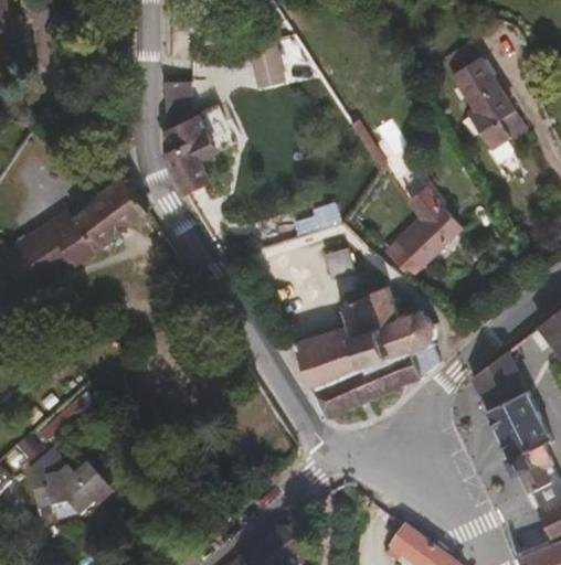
[(6,30),(1,0),(0,0),(0,64),(19,62),(16,29),(6,30)]
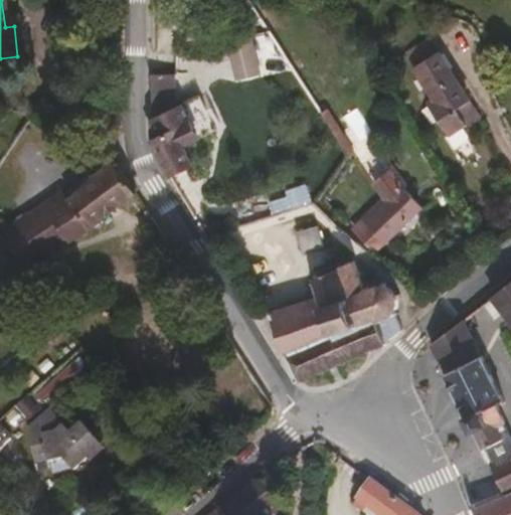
[(475,117),(434,42),(405,60),(411,68),(432,100),(424,105),(446,136),(475,117)]
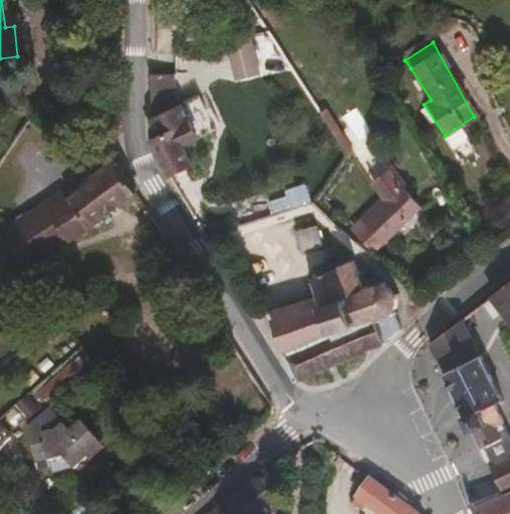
[(218,52),(224,68),(239,62),(233,46),(218,52)]
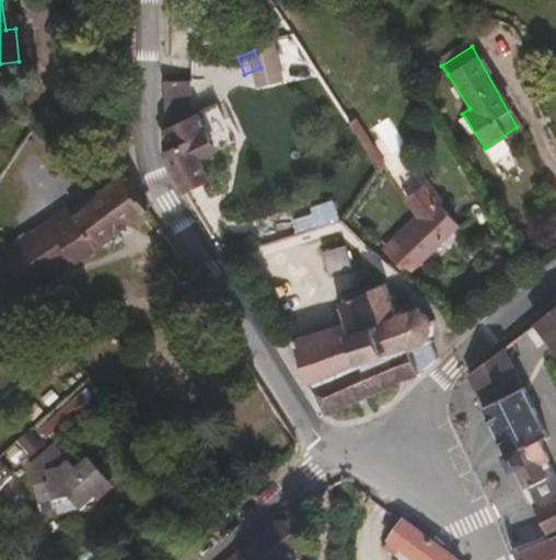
[(189,117),(190,82),(164,82),(164,129),(189,117)]
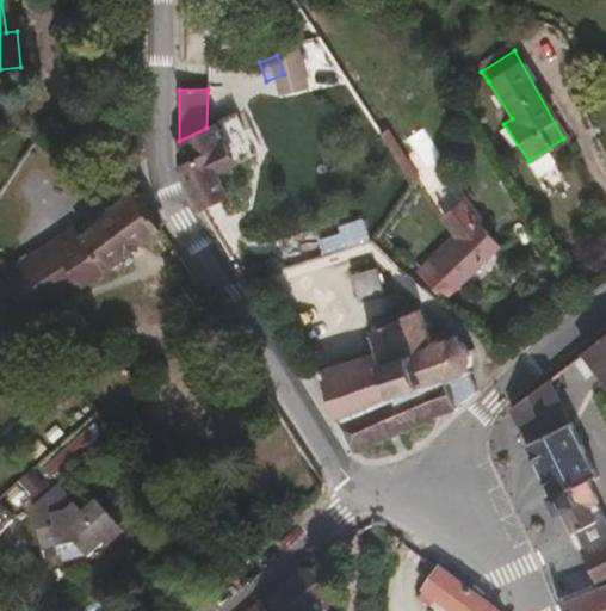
[(242,160),(223,121),(216,124),(233,166),(242,160)]
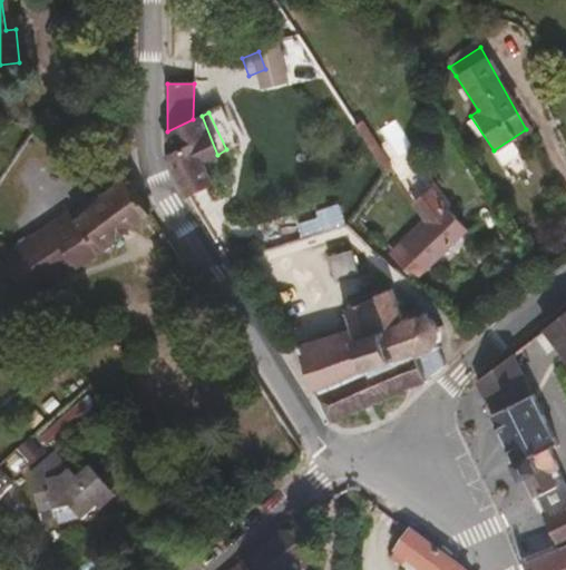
[(217,155),(202,116),(193,119),(167,131),(166,155),(185,193),(212,180),(204,161),(217,155)]
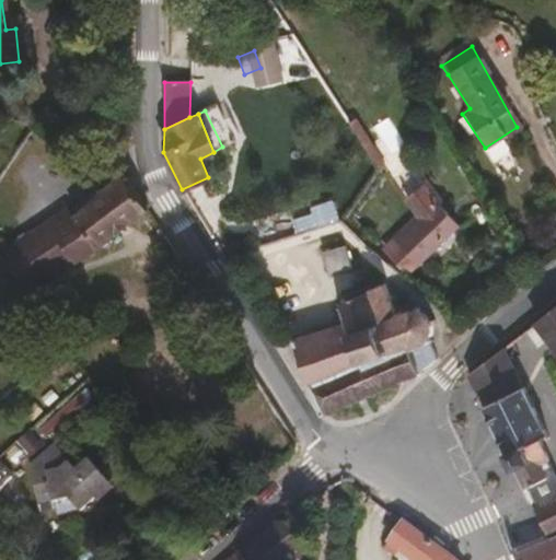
[(370,124),(384,153),(401,146),(386,116),(370,124)]
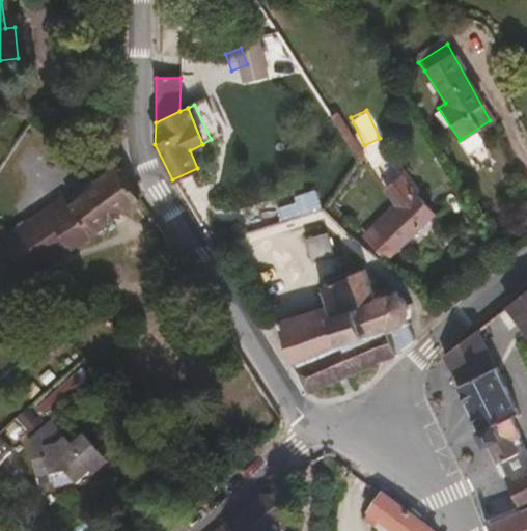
[(0,251),(23,283),(137,198),(125,183),(112,168),(91,184),(94,187),(59,214),(52,203),(0,241),(0,251)]
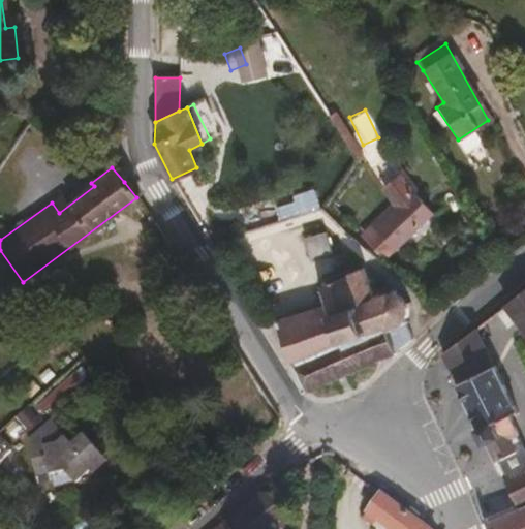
[(387,259),(430,214),(399,177),(382,189),(394,205),(363,236),(387,259)]
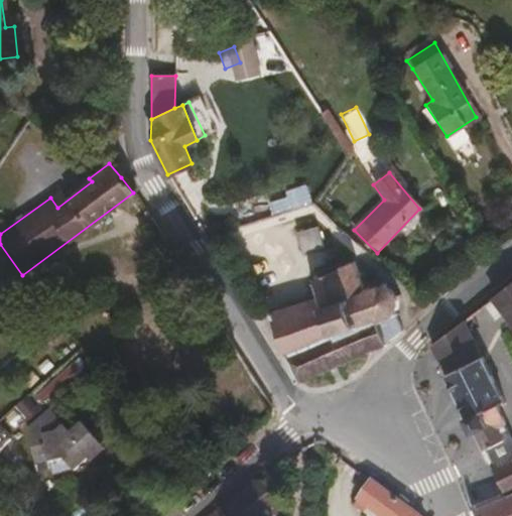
[(344,231),(378,201),(369,187),(332,221),(344,231)]
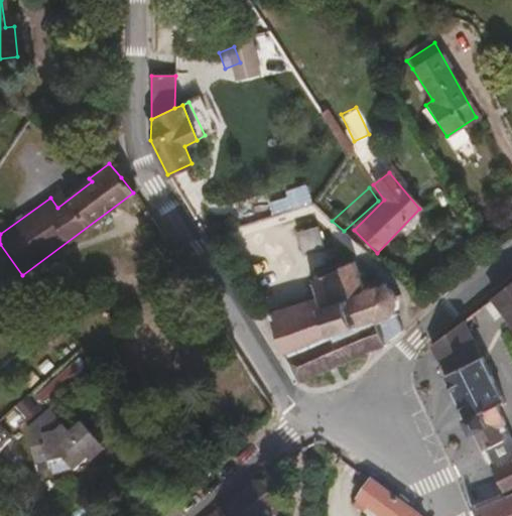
[(279,216),(239,229),(249,258),(288,245),(279,216)]
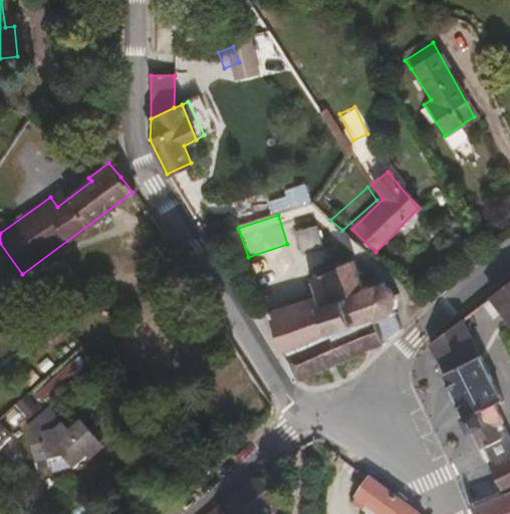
[(321,245),(315,225),(295,231),(302,251),(321,245)]
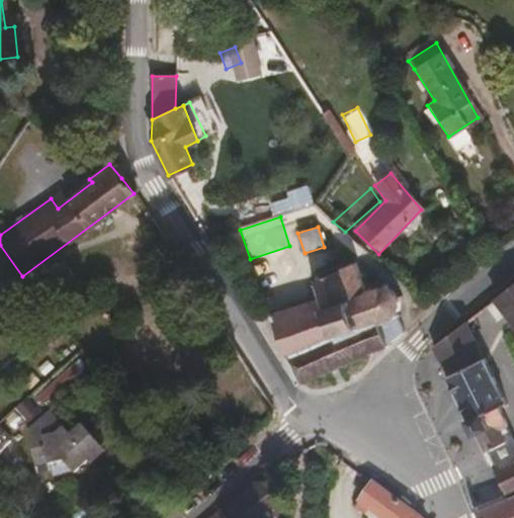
[(398,320),(401,314),(405,311),(406,303),(405,295),(401,288),(395,284),(389,283),(382,284),(373,262),(361,268),(358,262),(345,267),(342,266),(334,269),(333,272),(313,280),(318,296),(269,317),(297,382),(387,344),(389,341),(403,332),(398,320)]
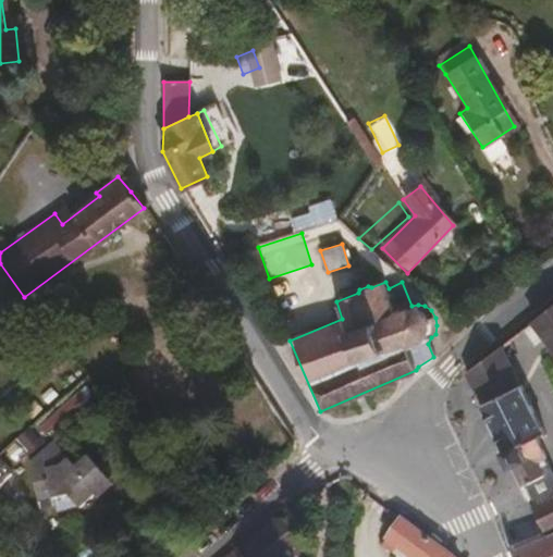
[(552,305),(530,323),(552,353),(552,305)]
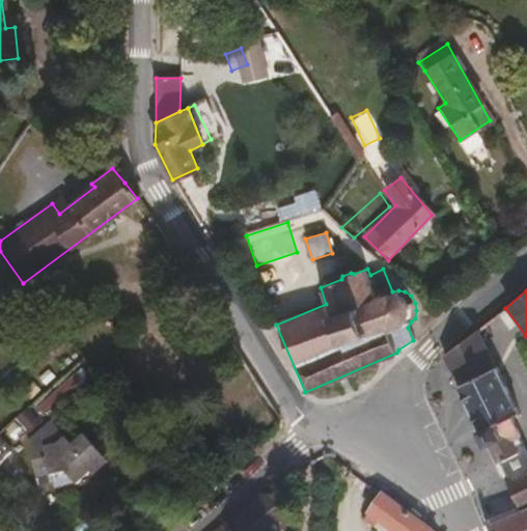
[(515,414),(474,330),(442,355),(442,356),(480,438),(491,458),(511,450),(507,440),(516,436),(507,417),(515,414)]
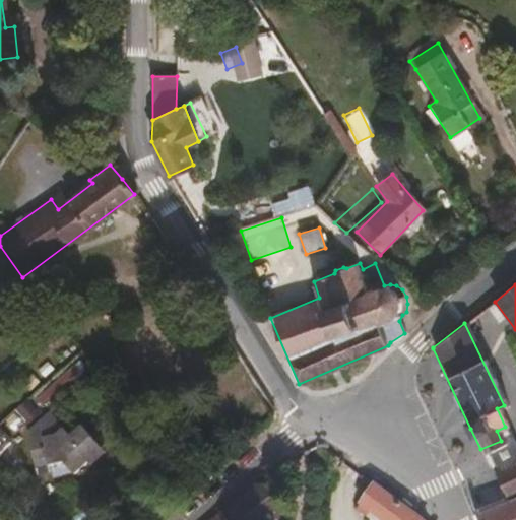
[(67,364),(31,400),(43,411),(78,374),(67,364)]
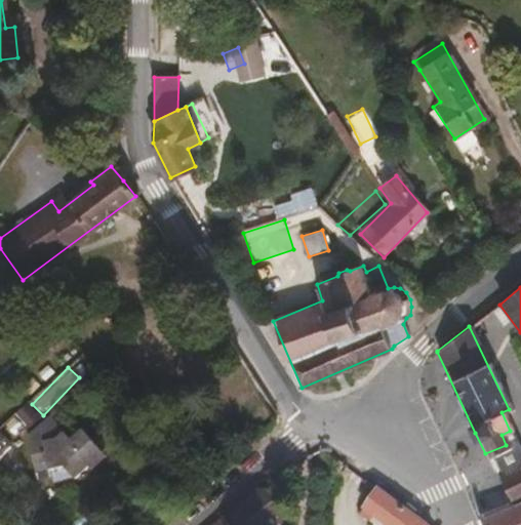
[(25,429),(37,418),(24,404),(12,413),(25,429)]
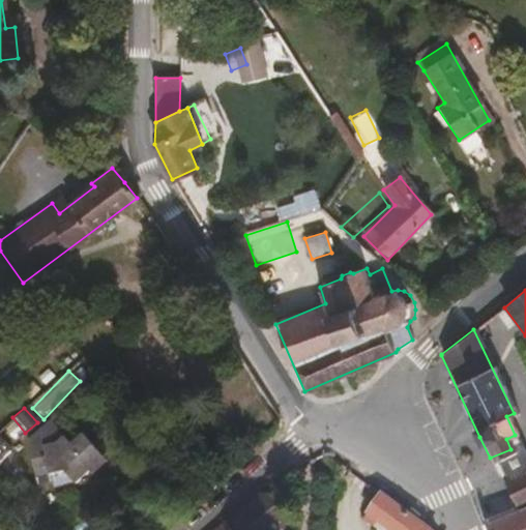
[(100,455),(80,432),(68,441),(50,418),(27,437),(35,484),(51,472),(46,465),(54,459),(76,478),(100,455)]
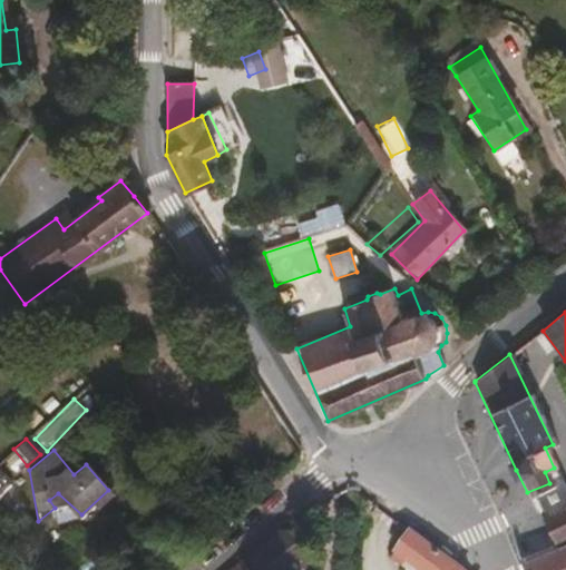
[(0,493),(9,480),(0,474),(0,493)]
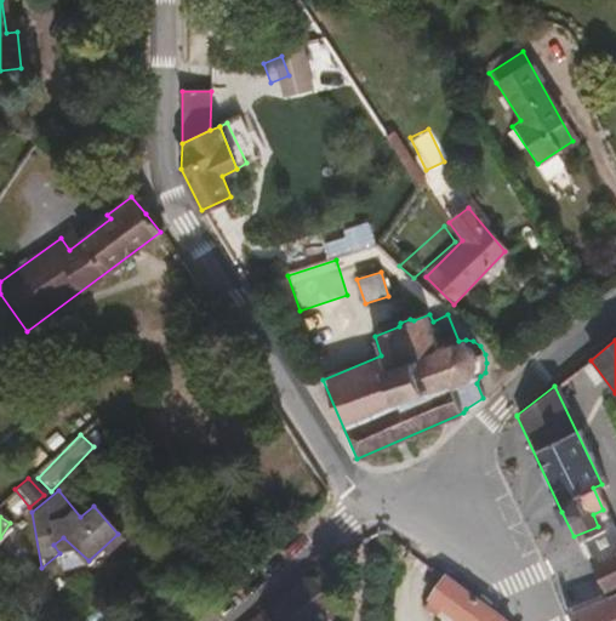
[(89,560),(63,537),(53,545),(60,553),(67,562),(89,560)]
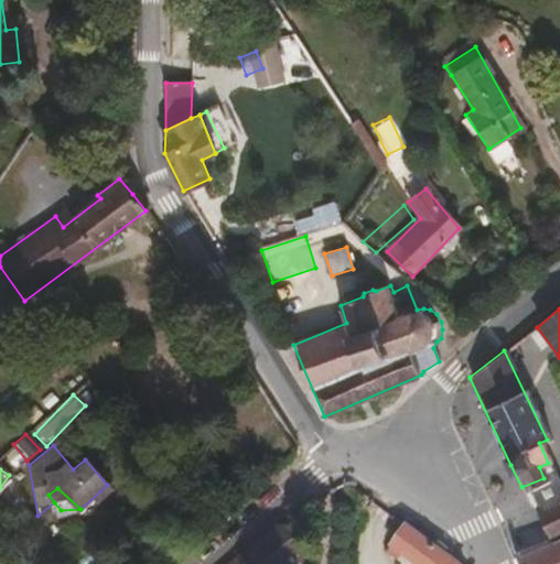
[(559,537),(559,492),(531,506),(548,543),(559,537)]
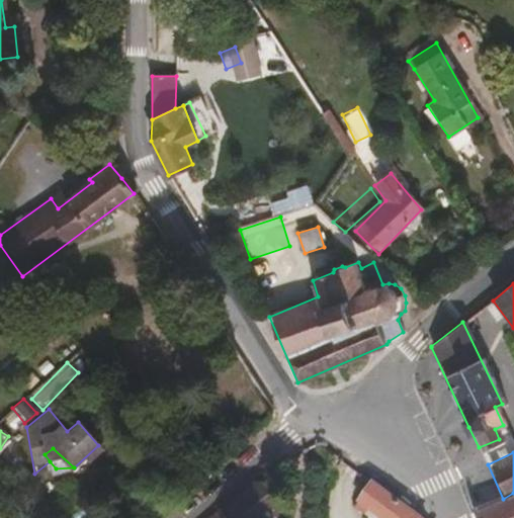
[(476,508),(501,497),(494,481),(468,492),(476,508)]
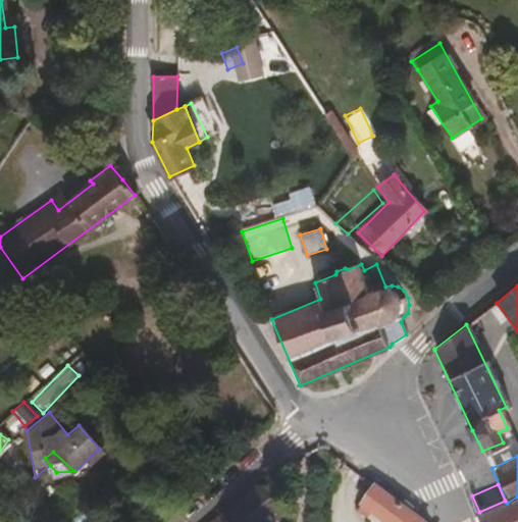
[(272,521),(283,515),(259,486),(218,519),(220,521),(272,521)]
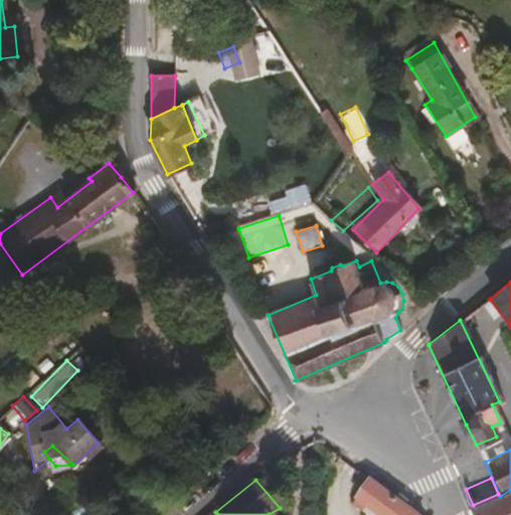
[(377,514),(413,514),(368,481),(355,499),(377,514)]
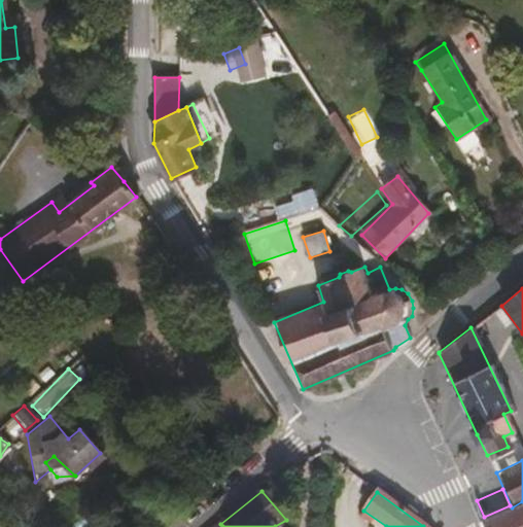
[(485,526),(522,526),(522,503),(483,520),(485,526)]
